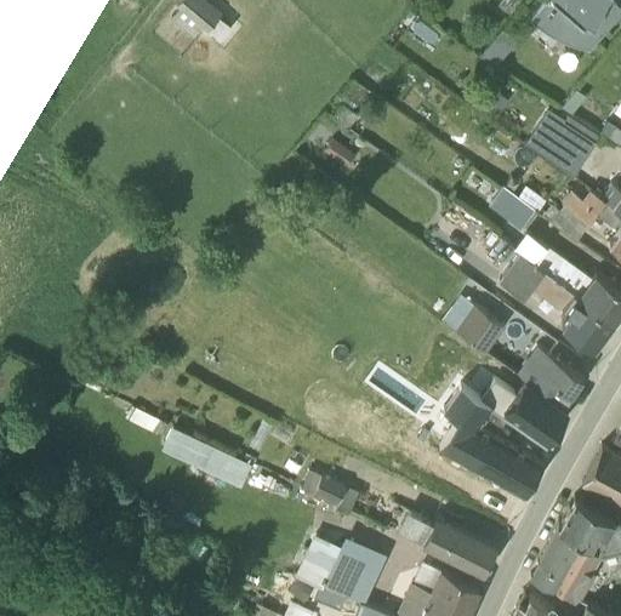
[(205,0),(182,0),(169,17),(197,41),(206,29),(220,41),(234,24),(205,0)]
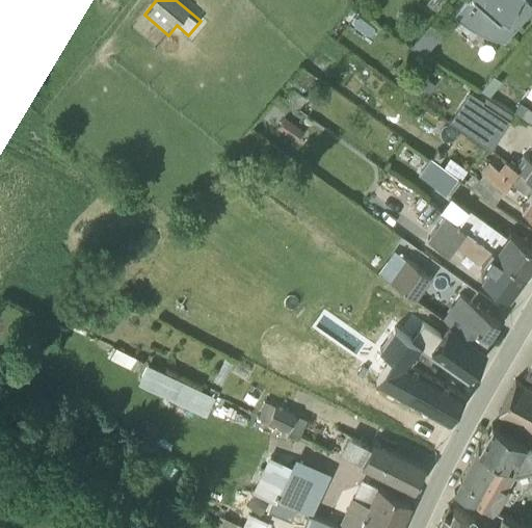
[(466,6),(454,20),(462,28),(474,34),(487,41),(496,43),(504,44),(531,12),(531,9),(522,0),(473,0),(477,4),(474,8),(472,6),(467,6),(466,6)]
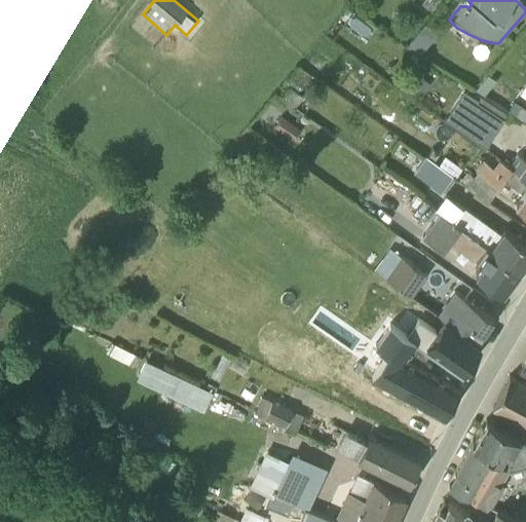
[(425,28),(406,50),(419,59),(438,37),(425,28)]
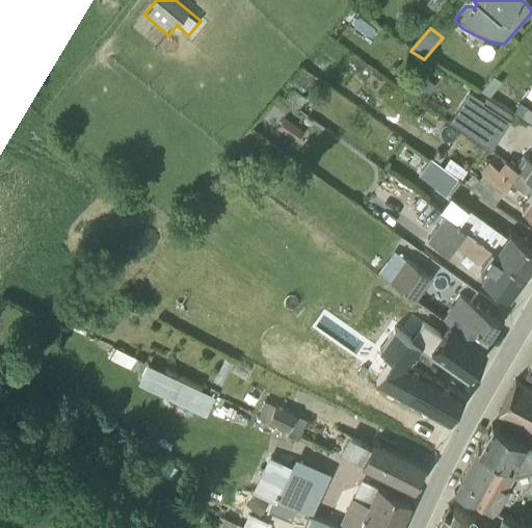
[(434,88),(421,77),(409,91),(423,103),(434,88)]
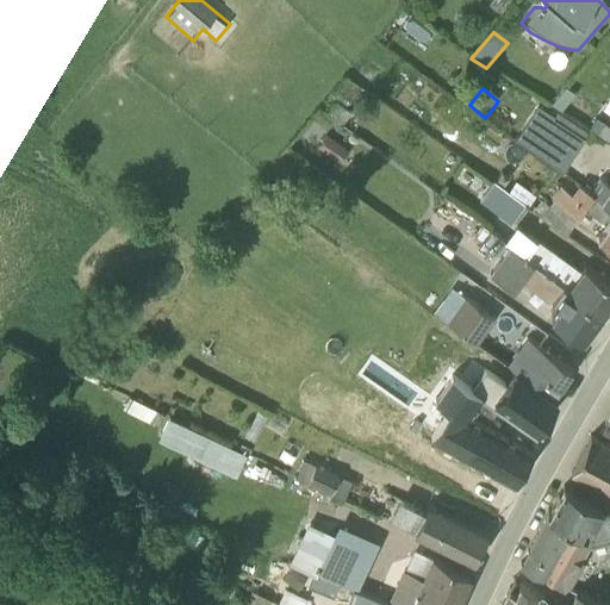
[(537,110),(515,144),(562,175),(584,143),(583,142),(586,137),(586,136),(556,116),(553,120),(537,110)]
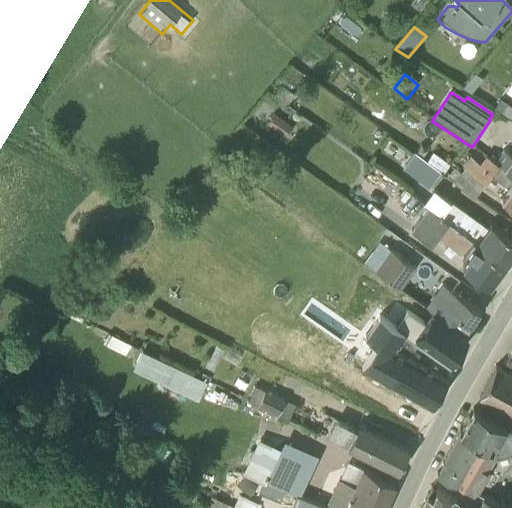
[(511,123),(511,108),(511,109),(500,101),(494,111),(511,123)]
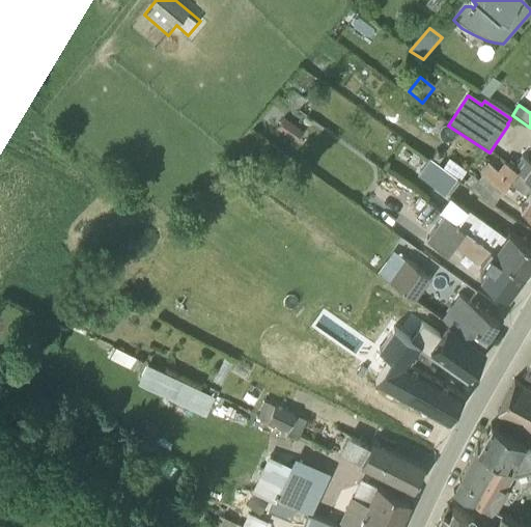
[(298,141),(303,130),(284,120),(278,132),(298,141)]
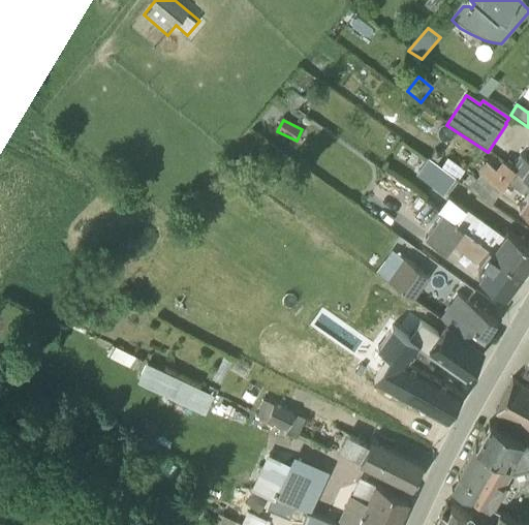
[(519,158),(510,170),(528,182),(528,165),(519,158)]
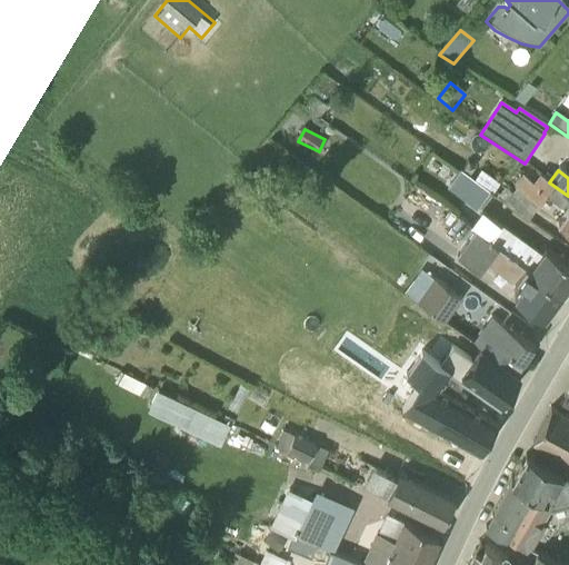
[(489,194),(460,172),(448,190),(477,210),(489,194)]
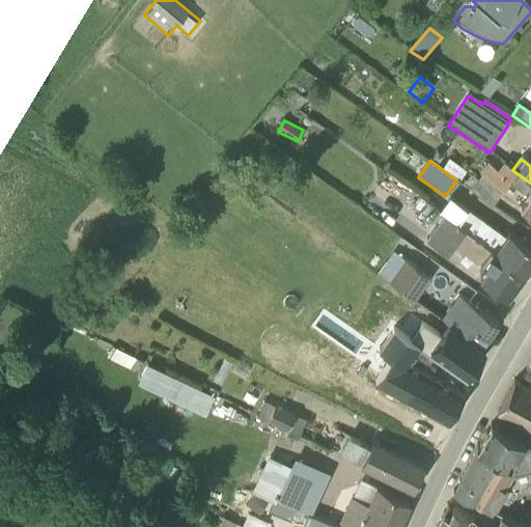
[(466,173),(448,161),(442,169),(459,183),(466,173)]
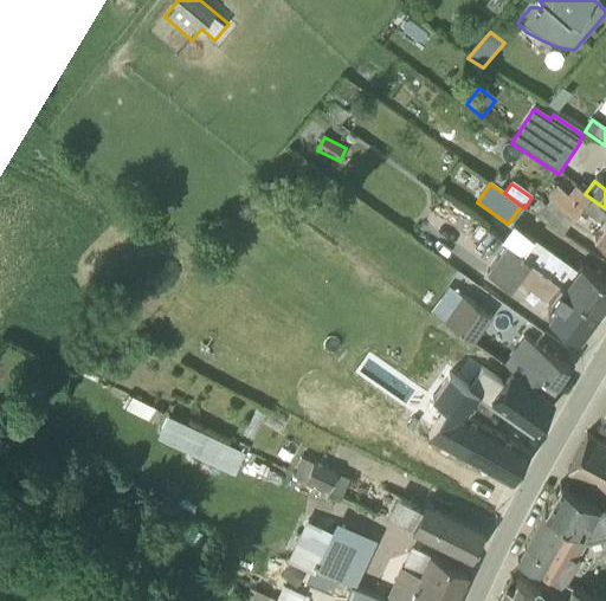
[(536,202),(530,212),(562,236),(580,211),(601,227),(592,240),(605,250),(605,209),(574,187),(567,196),(555,188),(546,201),(549,204),(545,208),(536,202)]
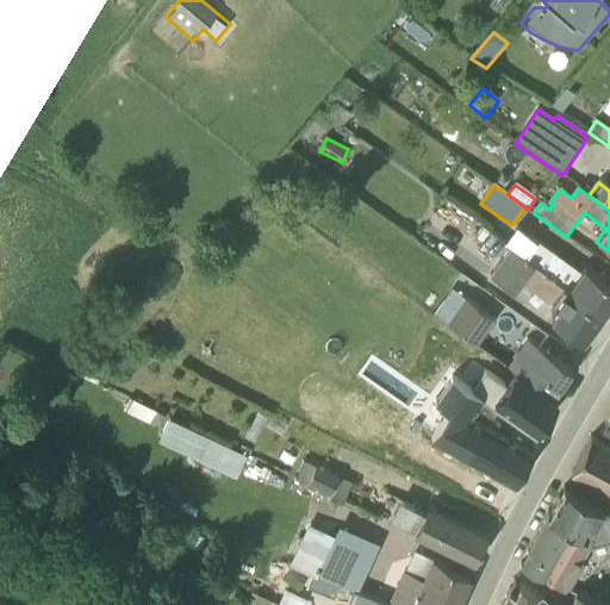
[(602,318),(609,305),(609,287),(583,267),(578,273),(536,242),(535,244),(516,230),(504,245),(508,249),(602,318)]
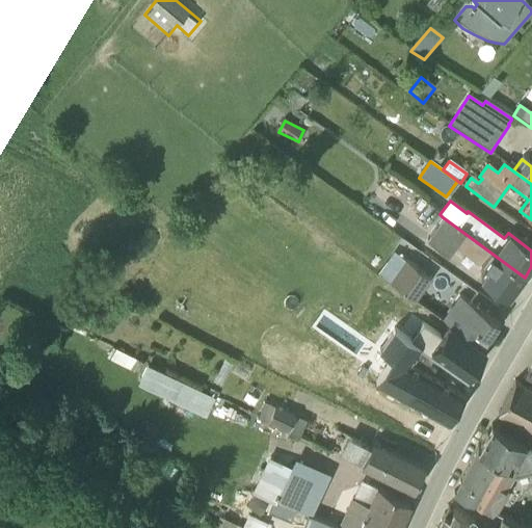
[(478,281),(507,300),(525,278),(443,217),(426,241),(446,256),(453,247),(477,266),(478,265),(485,271),(478,281)]
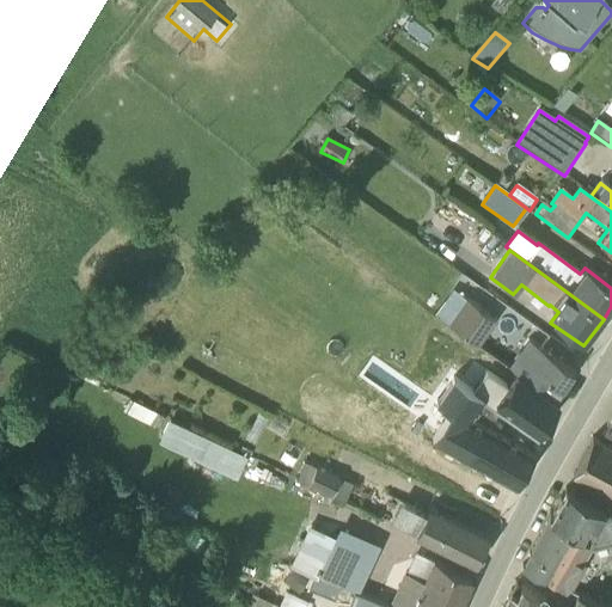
[(466,300),(447,326),(478,348),(495,323),(466,300)]
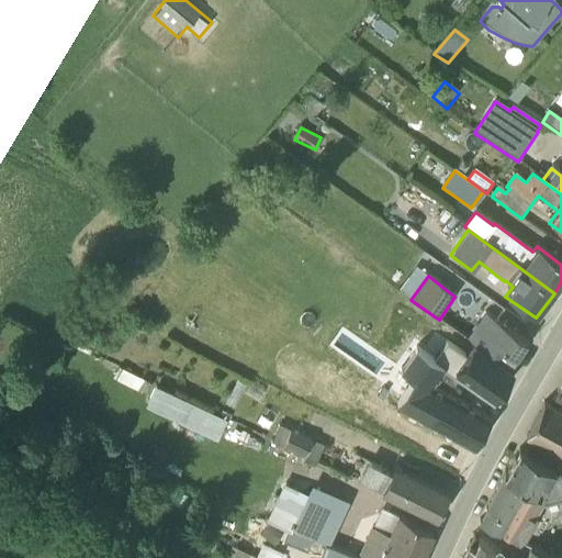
[(433,388),(464,337),(423,309),(400,342),(395,339),(380,361),(394,370),(377,397),(473,450),(491,423),(433,388)]
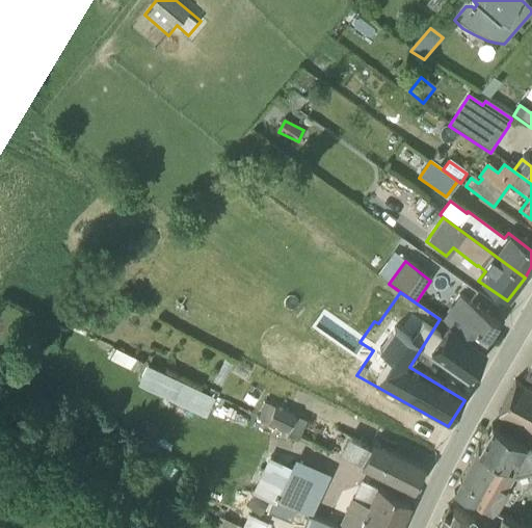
[(499,325),(458,297),(442,320),(484,350),(495,337),(491,335),(499,325)]
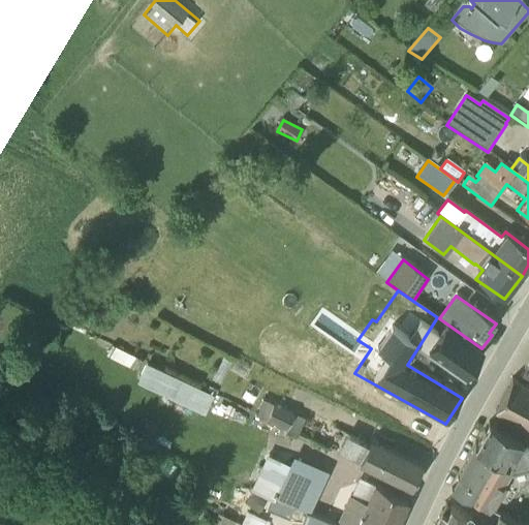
[(445,323),(426,351),(463,376),(481,348),(445,323)]
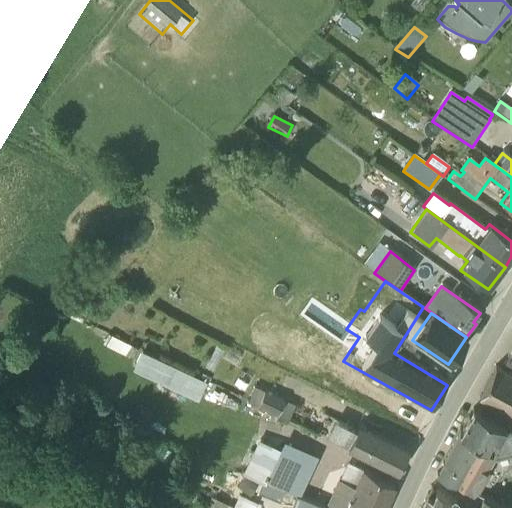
[(133,371),(199,402),(208,382),(142,352),(133,371)]
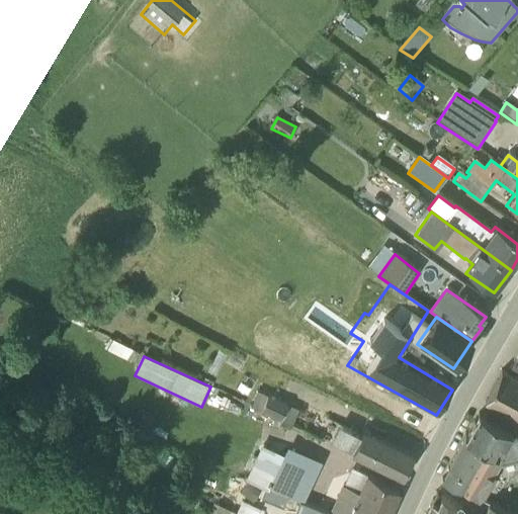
[(517,423),(517,383),(501,374),(485,404),(517,423)]
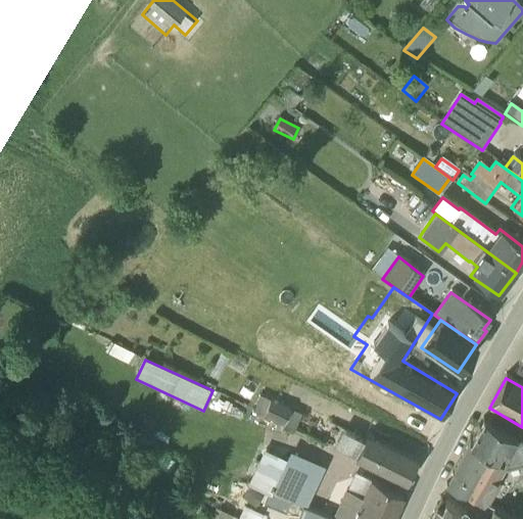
[(262,395),(253,413),(294,431),(302,414),(262,395)]
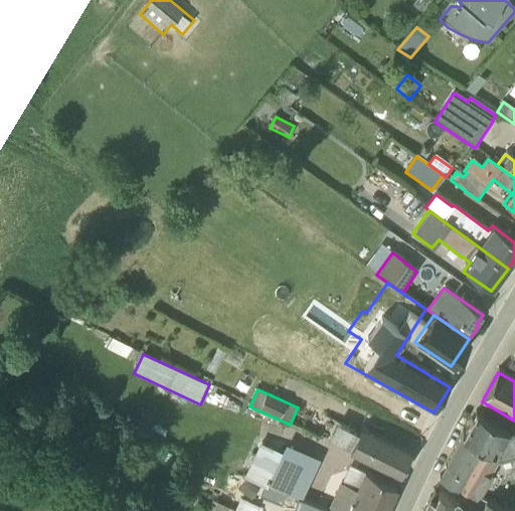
[(476,414),(462,438),(506,463),(514,460),(514,450),(512,436),(508,436),(508,434),(476,414)]
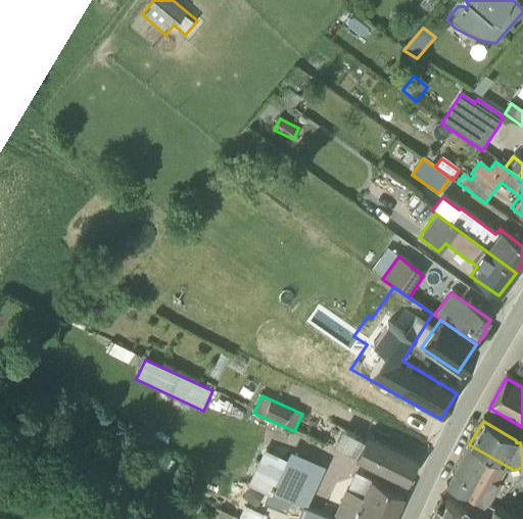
[(407,485),(417,465),(366,437),(364,442),(341,432),(332,450),(407,485)]
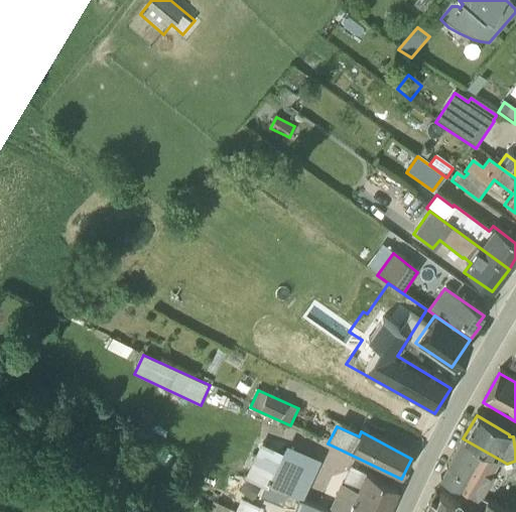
[(482,449),(463,438),(440,481),(460,491),(482,449)]
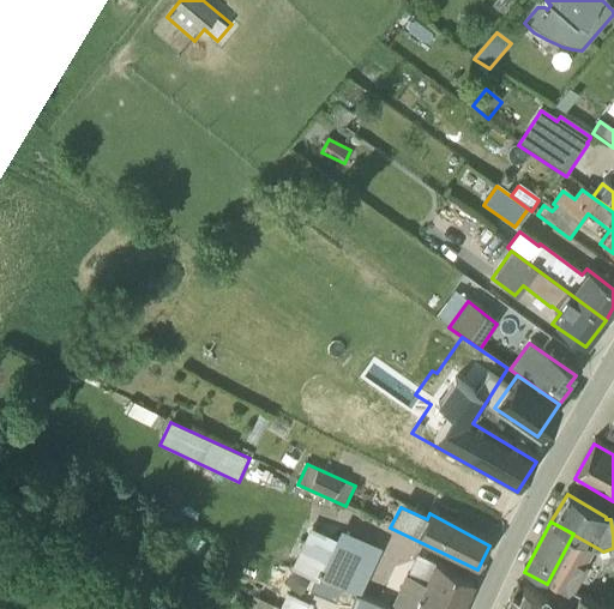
[(309,530),(290,571),(318,583),(319,579),(360,600),(381,552),(341,532),(336,542),(309,530)]
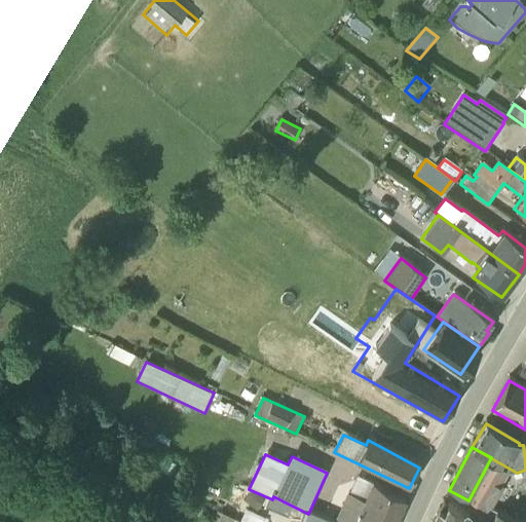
[(491,512),(503,517),(509,505),(499,499),(504,490),(501,488),(508,476),(506,475),(517,473),(491,457),(468,500),(491,513),(491,512)]
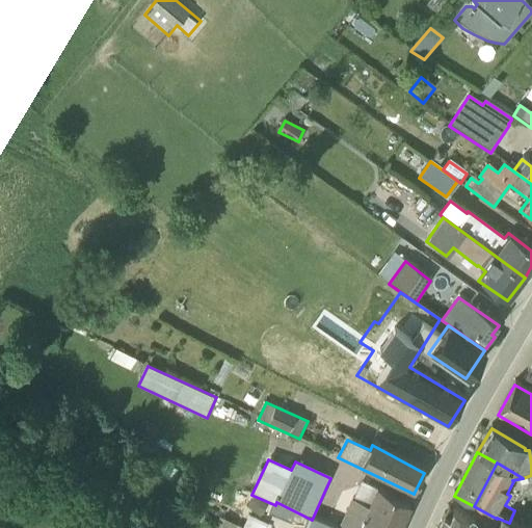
[(398,527),(408,505),(362,484),(353,502),(350,501),(339,527),(398,527)]
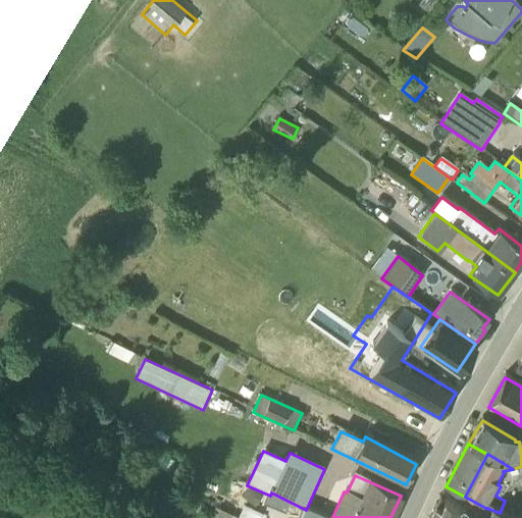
[(261,499),(250,489),(242,500),(254,508),(261,499)]
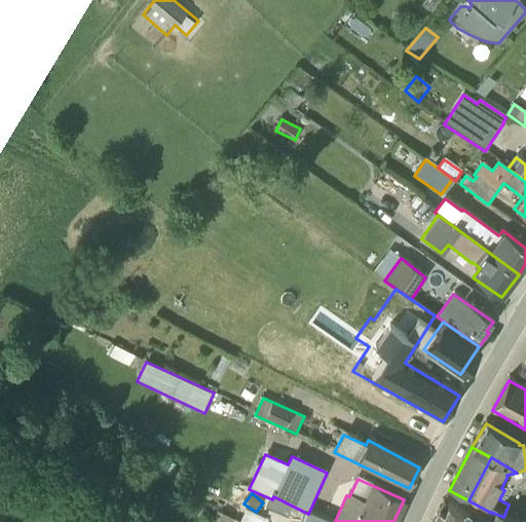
[(442,504),(433,521),(513,521),(495,514),(491,521),(477,521),(464,514),(442,504)]
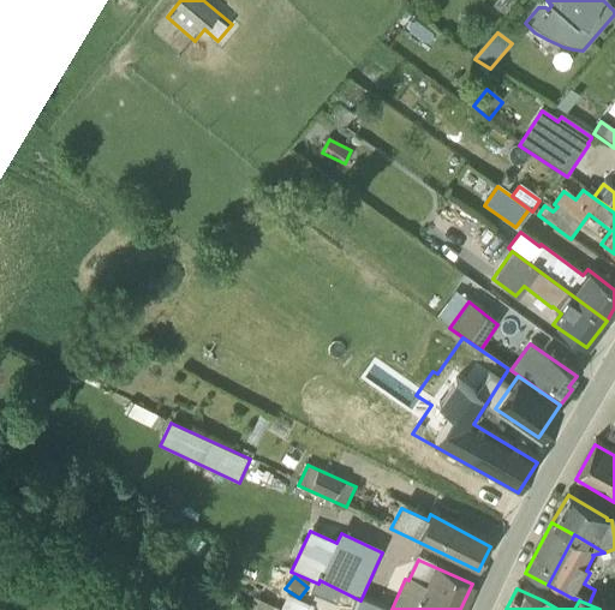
[(273,609),(306,609),(308,606),(287,597),(282,609),(273,609)]
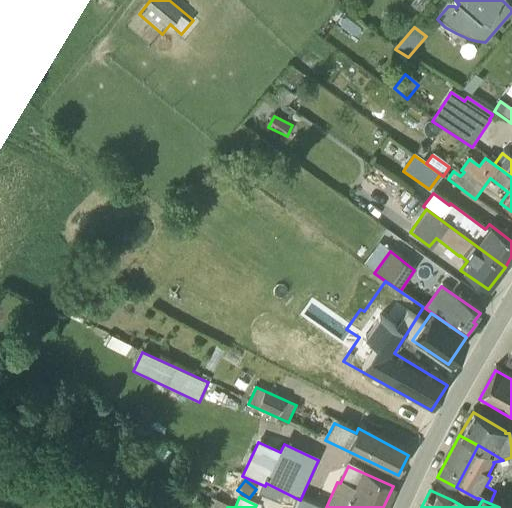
[(317,507),(294,498),(293,498),(290,507),(317,507)]
